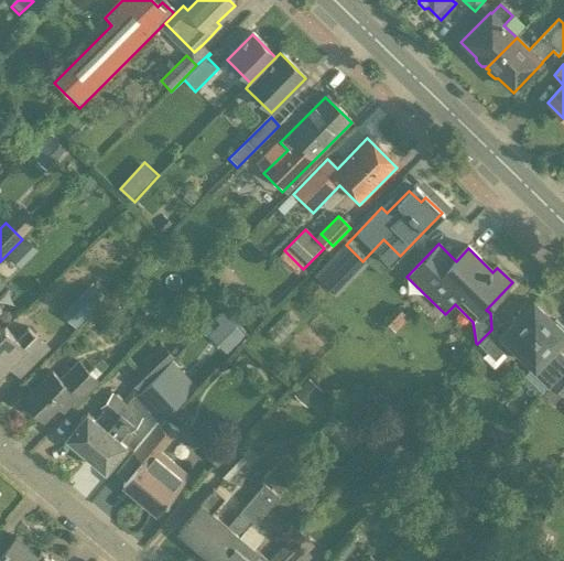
[(316,276),(335,294),(364,265),(345,246),(316,276)]
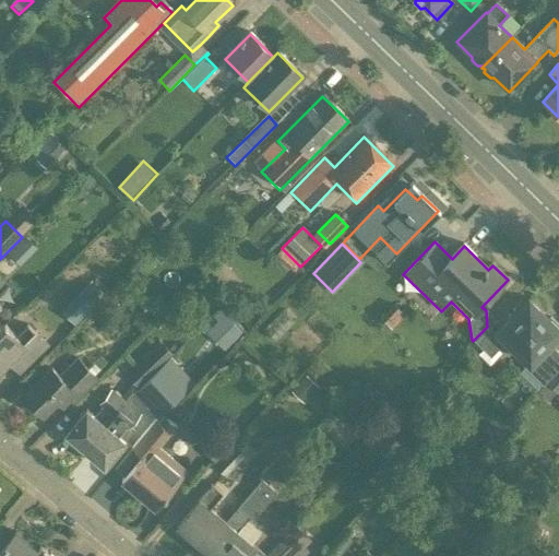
[(88,286),(63,310),(76,324),(102,300),(88,286)]
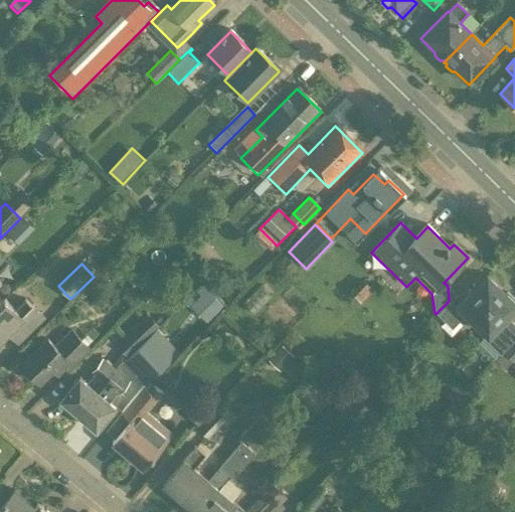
[(449,301),(436,314),(445,323),(441,327),(451,337),(462,327),(459,323),(466,315),(488,336),(486,338),(500,352),(514,336),(514,322),(507,315),(514,307),(514,306),(513,305),(514,303),(507,295),(505,297),(487,279),(460,307),(459,307),(456,310),(449,303),(449,301)]
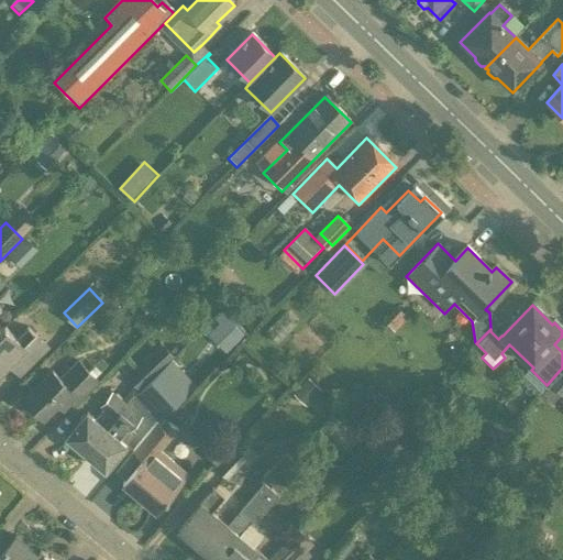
[(397,308),(383,322),(394,332),(408,319),(397,308)]
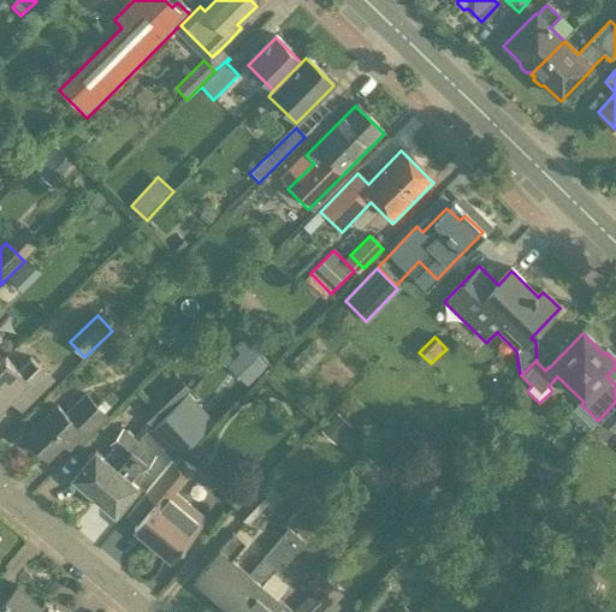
[(241,340),(231,350),(232,351),(234,349),(241,356),(227,369),(247,387),(267,367),(241,340)]
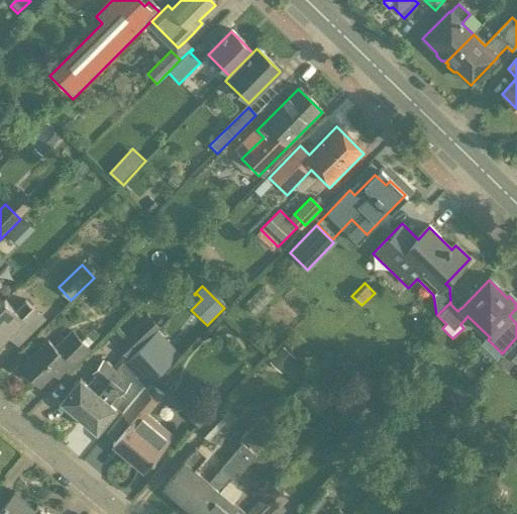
[(1,305),(0,306),(0,343),(6,337),(18,349),(46,321),(26,301),(15,312),(5,303),(2,305),(1,305)]
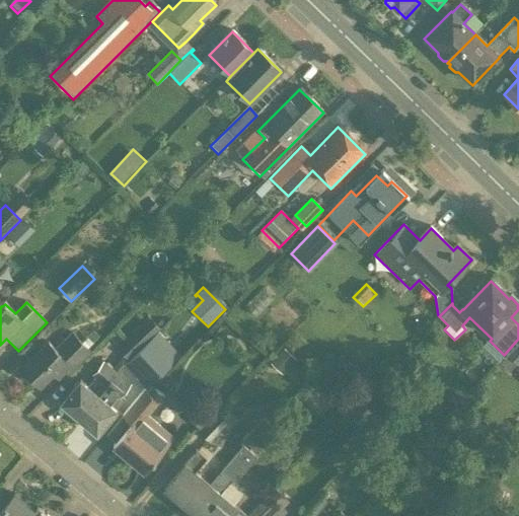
[(128,361),(140,350),(160,330),(150,319),(118,351),(128,361)]
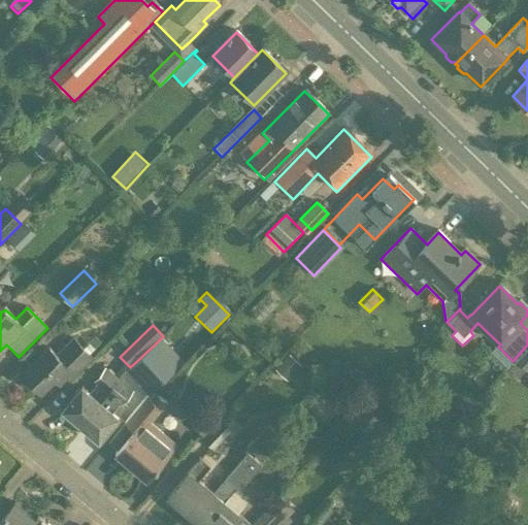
[(48,350),(22,375),(38,392),(63,367),(73,378),(92,360),(73,341),(57,357),(48,350)]
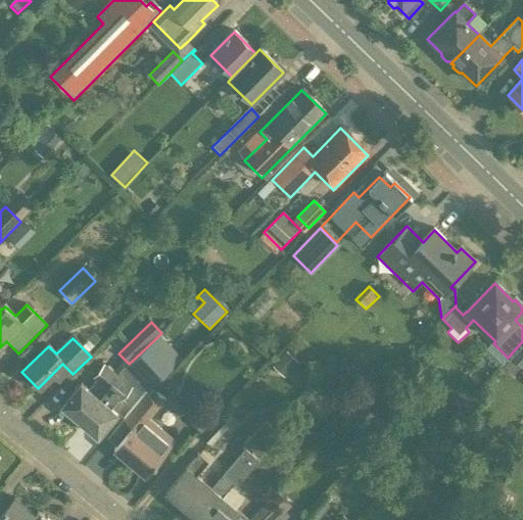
[(522,347),(512,360),(521,369),(522,366),(522,347)]
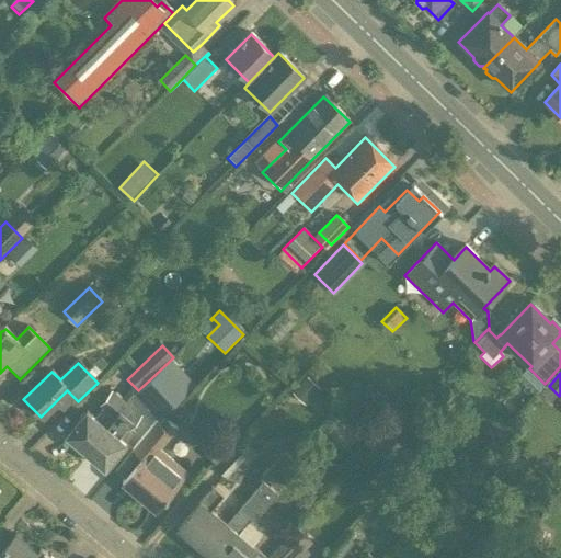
[(126,405),(84,454),(104,470),(125,445),(125,444),(135,433),(130,430),(141,417),(140,416),(163,389),(151,378),(138,390),(126,405)]
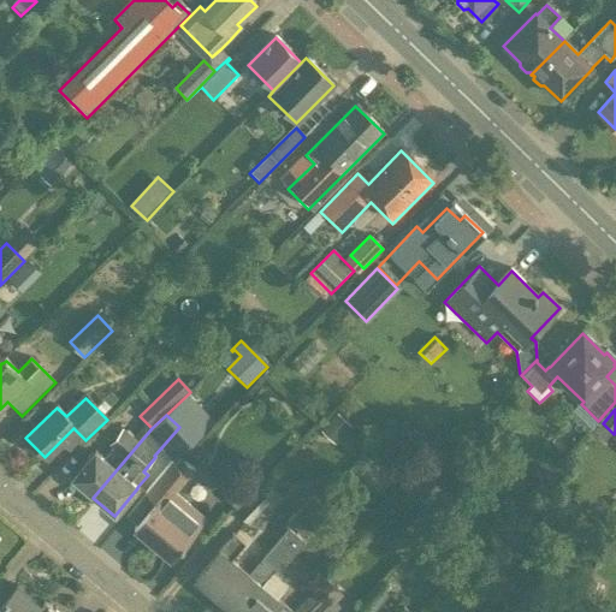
[(112,449),(102,459),(94,452),(71,480),(93,498),(138,444),(122,431),(108,445),(112,449)]
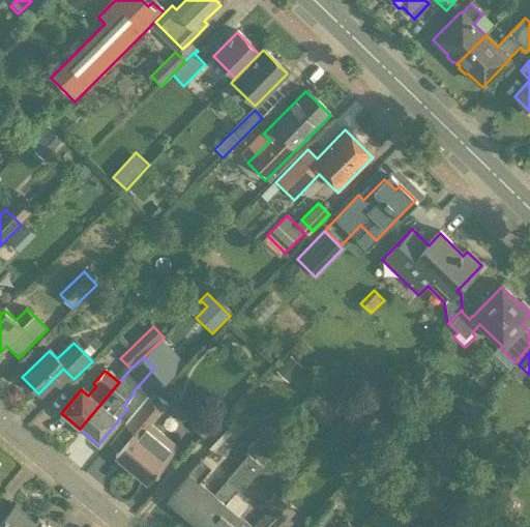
[(173,385),(165,394),(172,401),(179,391),(173,385)]
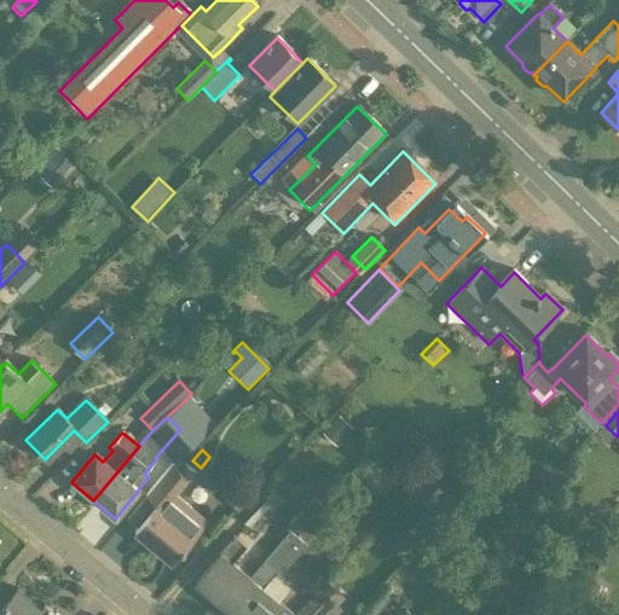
[(149,493),(160,503),(134,533),(172,564),(206,524),(173,497),(189,479),(173,465),(149,493)]
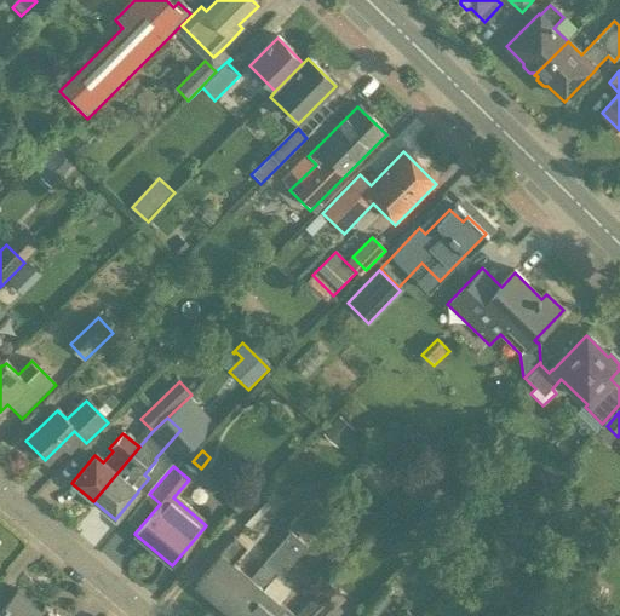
[(263,491),(237,518),(251,530),(276,504),(263,491)]
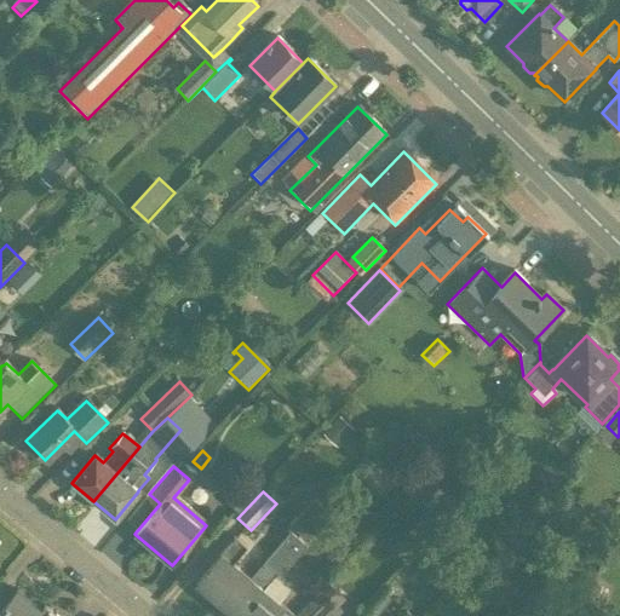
[(333,518),(315,499),(296,517),(297,518),(290,525),(306,542),(314,535),(315,536),(333,518)]
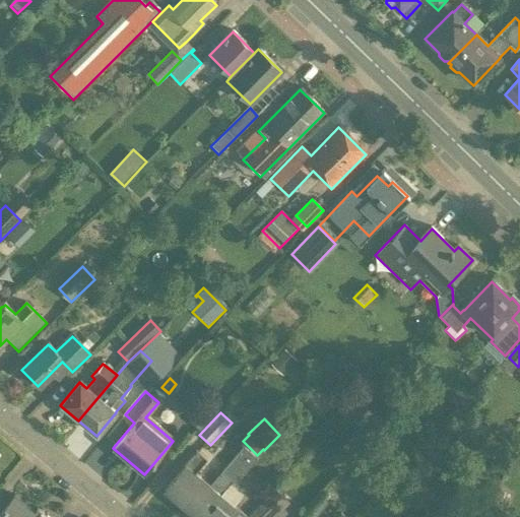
[(210,488),(189,513),(193,516),(245,516),(220,496),(232,482),(236,486),(257,459),(243,448),(210,488)]
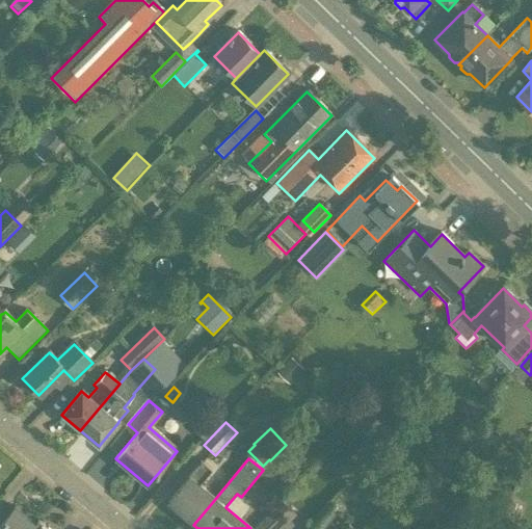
[(188,477),(189,478),(167,503),(193,525),(215,499),(200,485),(211,472),(201,461),(188,477)]
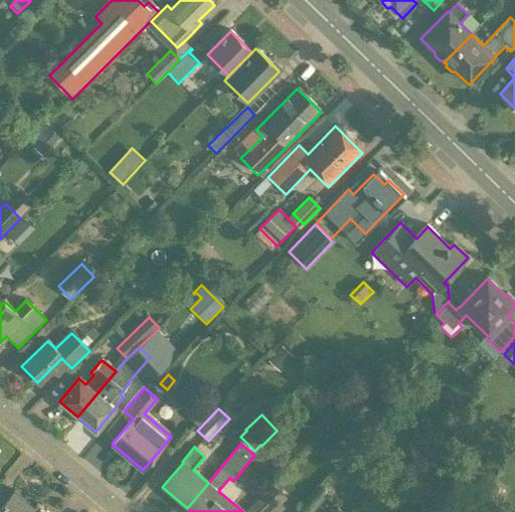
[(420,494),(432,482),(424,472),(419,477),(421,479),(413,488),(420,494)]
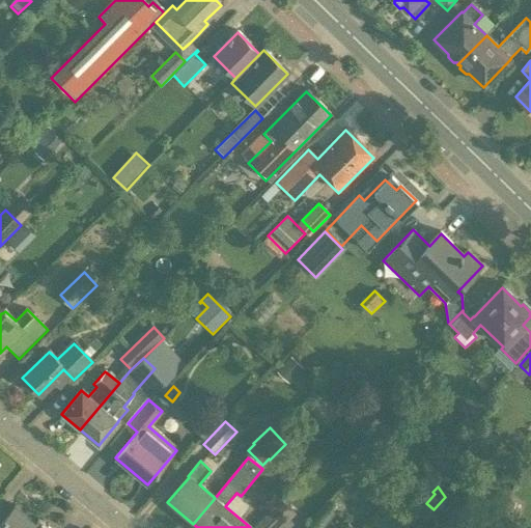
[(445,497),(434,509),(442,517),(451,504),(445,497)]
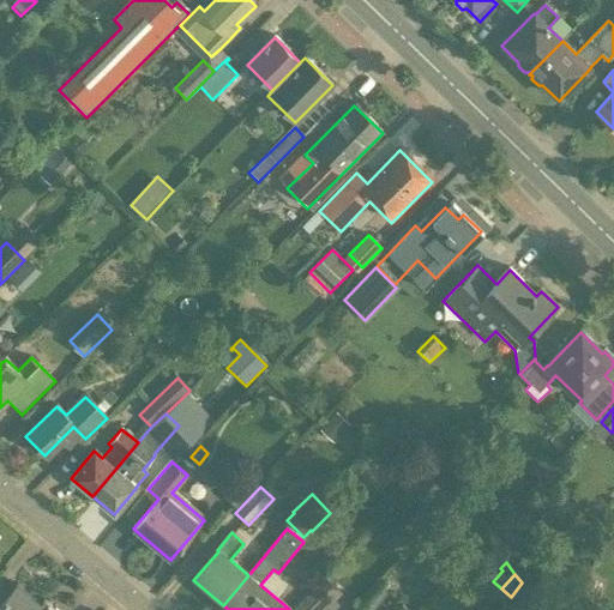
[(324,609),(325,608),(326,609),(330,609),(342,595),(321,577),(295,609),(324,609)]
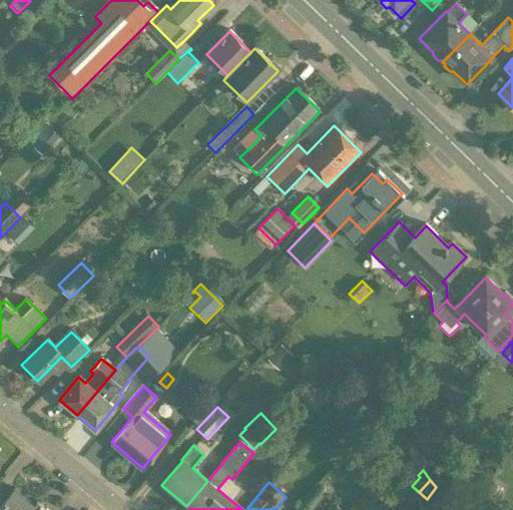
[(31,509),(33,507),(13,490),(7,497),(0,491),(0,509),(31,509)]
